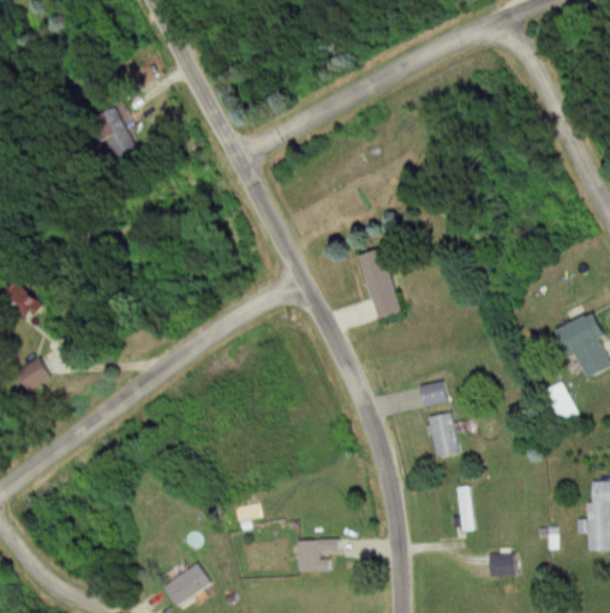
[(114,156),(137,144),(115,105),(93,117),(114,156)]
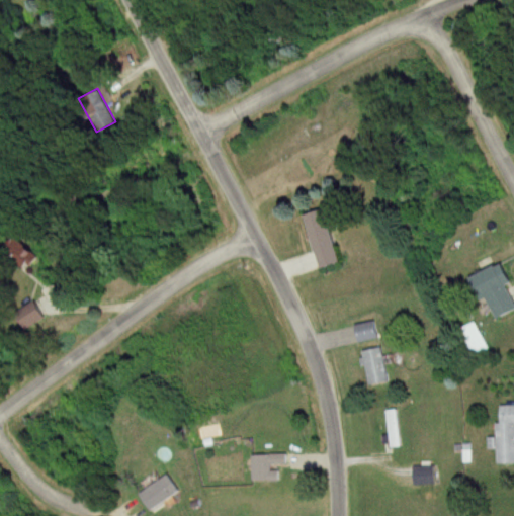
[(321,268),(306,216),(326,209),(342,261),(321,268)]
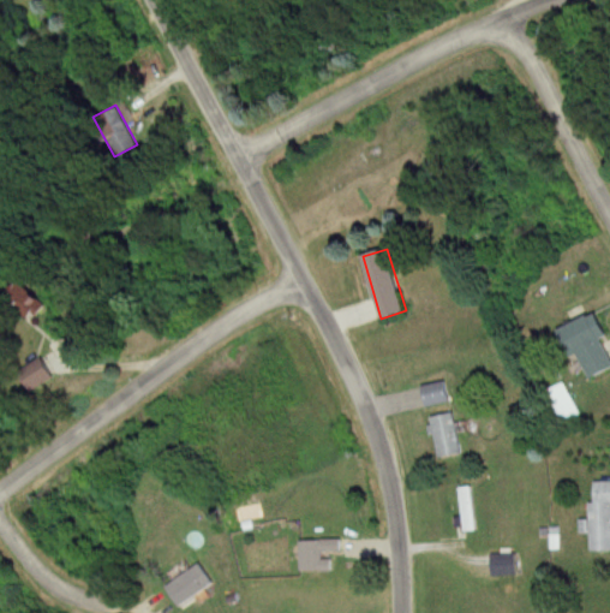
[(25,320),(45,305),(24,279),(6,292),(25,320)]
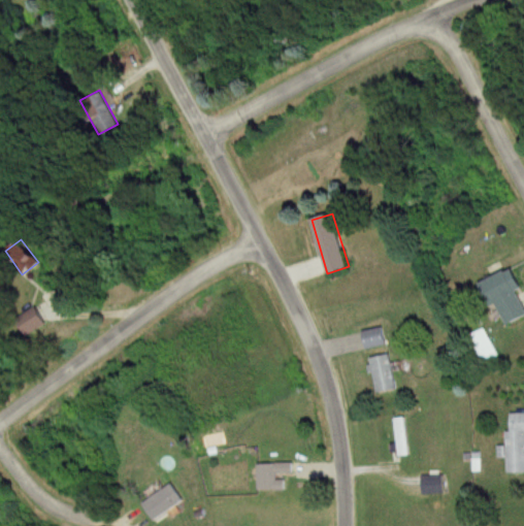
[(523,314),(523,310),(515,289),(520,287),(512,267),(478,282),(488,305),(494,303),(502,323),(523,314)]
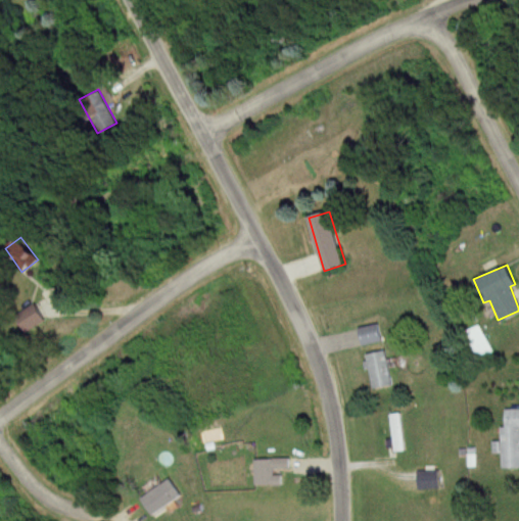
[(46,320),(35,302),(16,314),(28,331),(46,320)]
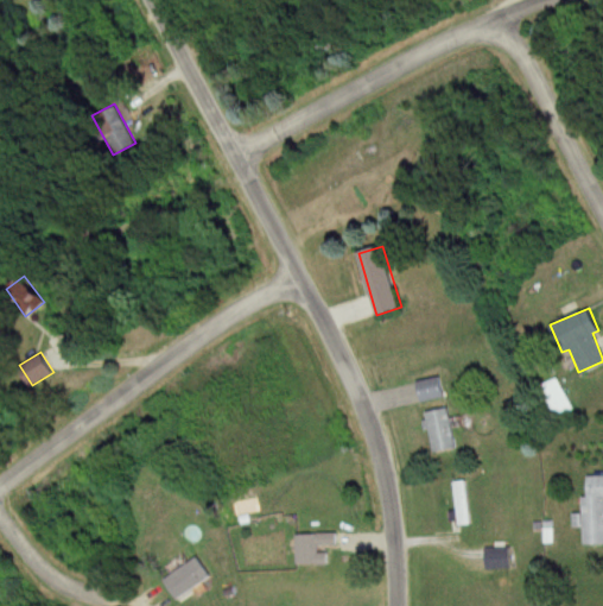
[(417,380),(420,401),(445,396),(440,376),(417,380)]
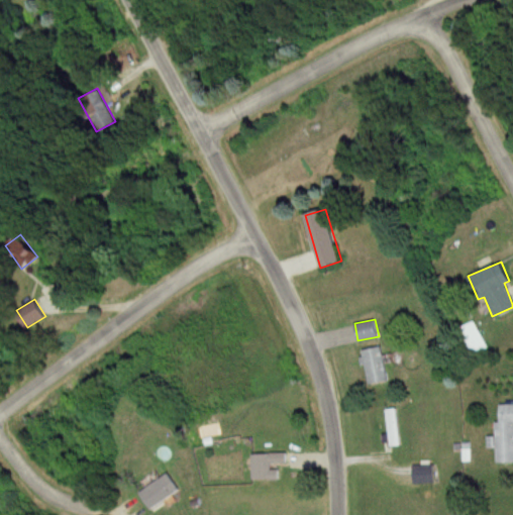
[(465,357),(485,345),(471,320),(449,332),(465,357)]
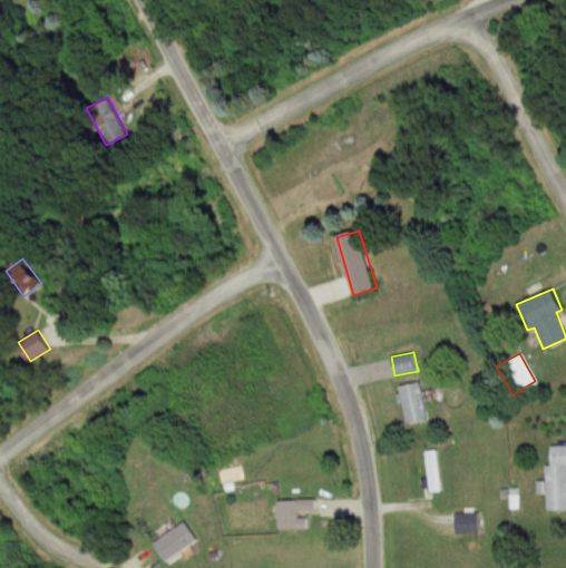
[(406,424),(428,420),(420,382),(399,385),(406,424)]
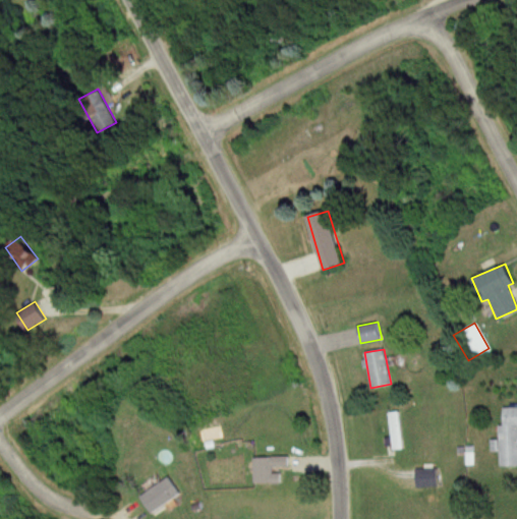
[(516,406),(504,407),(504,424),(499,424),(499,466),(516,465),(516,406)]
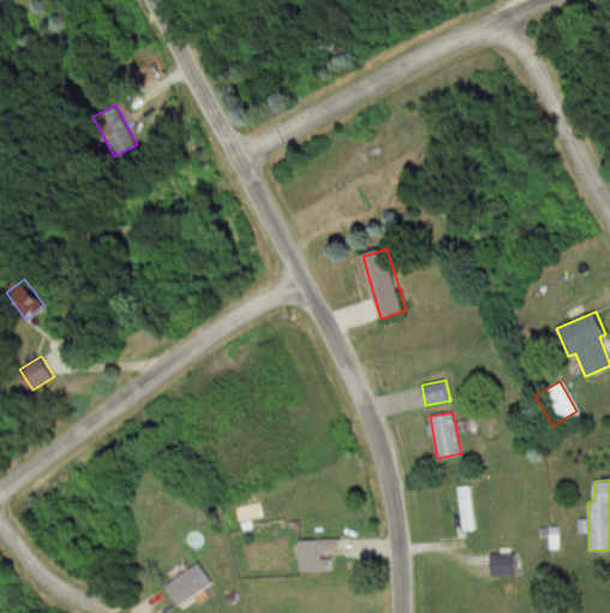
[(460,486),(461,530),(473,529),(472,486),(460,486)]
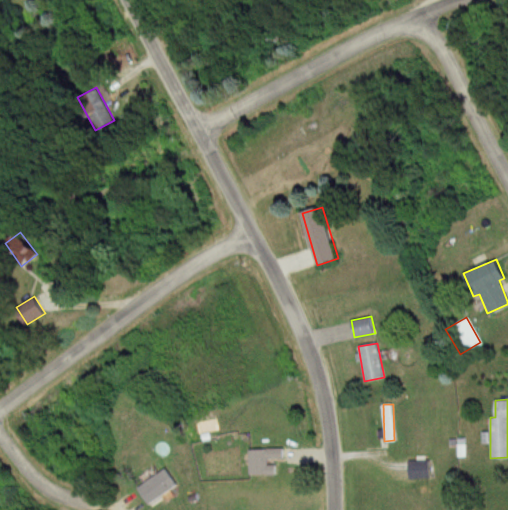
[(275,460),(282,460),(282,448),(248,448),(248,475),(275,475),(275,460)]
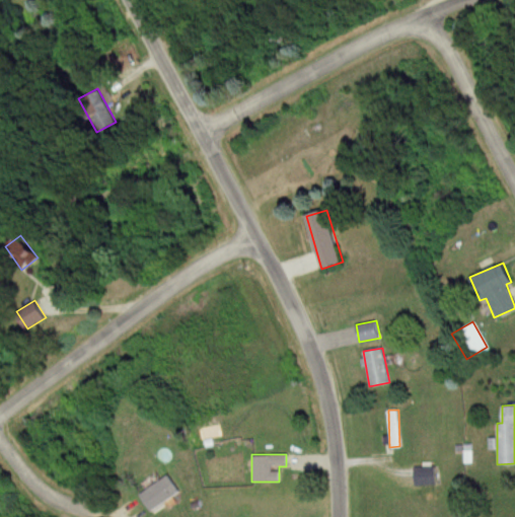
[(414,486),(435,486),(435,466),(414,466),(414,486)]
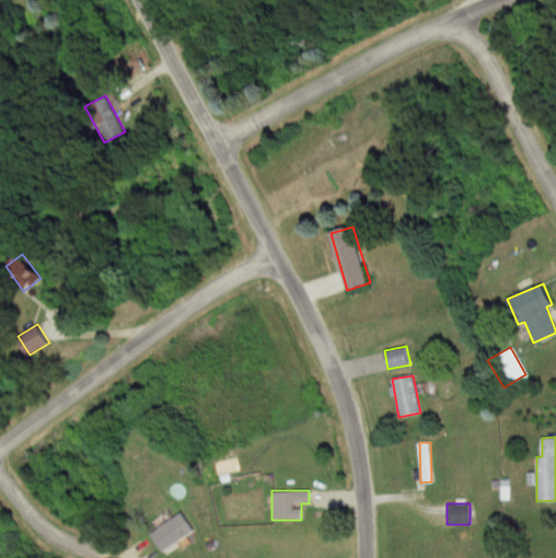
[(148,535),(177,514),(189,532),(160,551),(148,535)]
